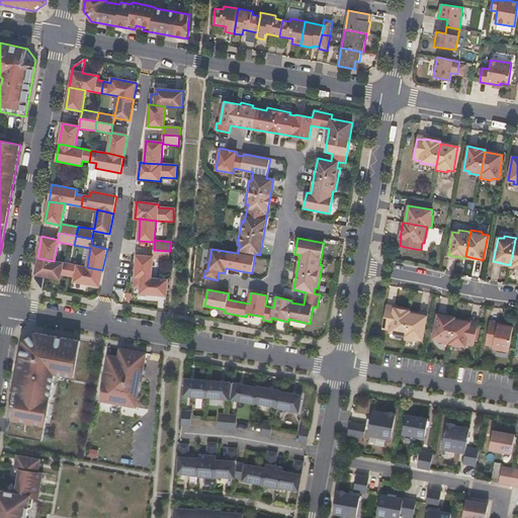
[(151,278),(153,258),(169,260),(170,251),(154,250),(153,257),(138,256),(135,277),(151,278)]
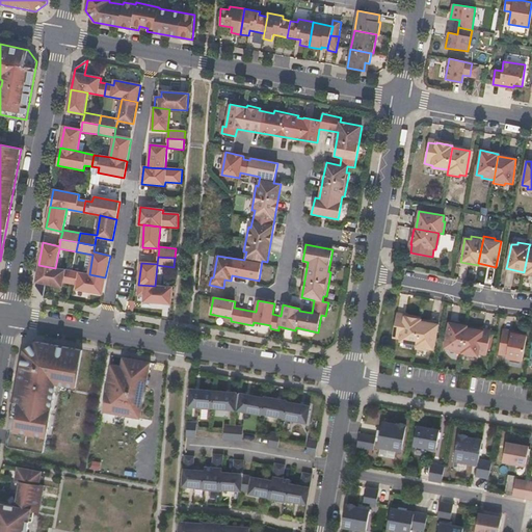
[(71,283),(73,271),(55,268),(38,265),(35,286),(44,298),(47,284),(62,287),(63,282),(71,283)]
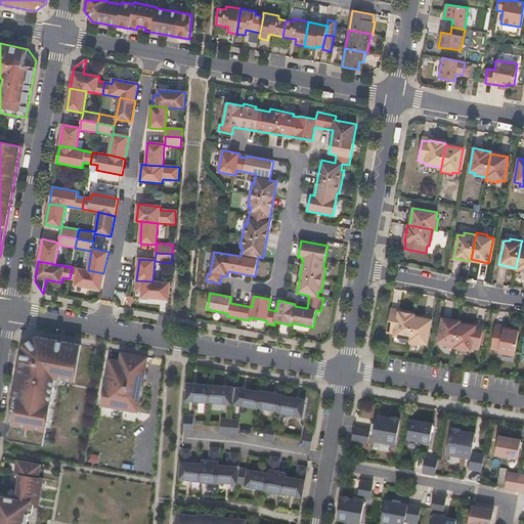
[(100,290),(103,273),(88,270),(72,267),(70,278),(76,280),(75,285),(100,290)]
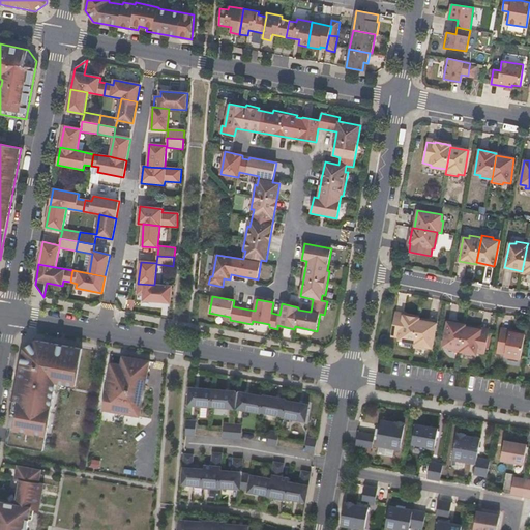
[(171,303),(172,286),(154,285),(138,284),(137,294),(143,295),(143,300),(171,303)]
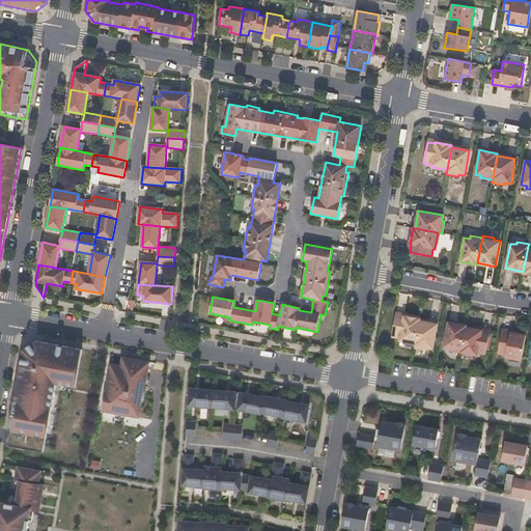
[(415,343),(419,320),(420,319),(403,316),(403,317),(395,315),(392,336),(399,338),(399,340),(415,343)]
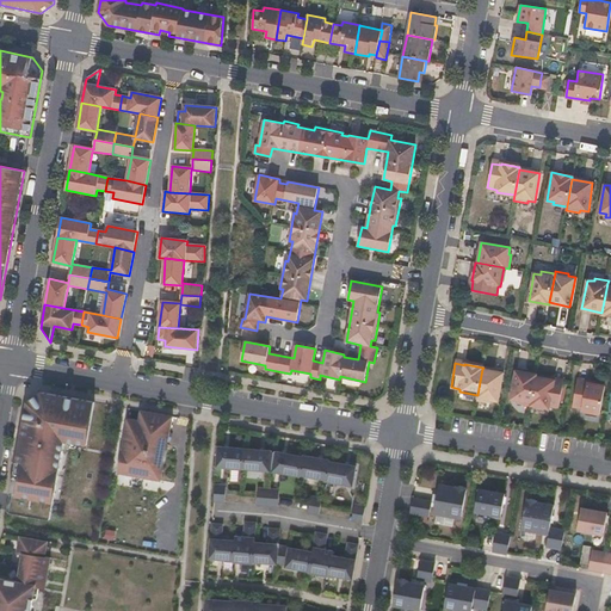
[(498,401),(503,374),(482,369),(477,395),(477,401),(491,403),(491,400),(498,401)]
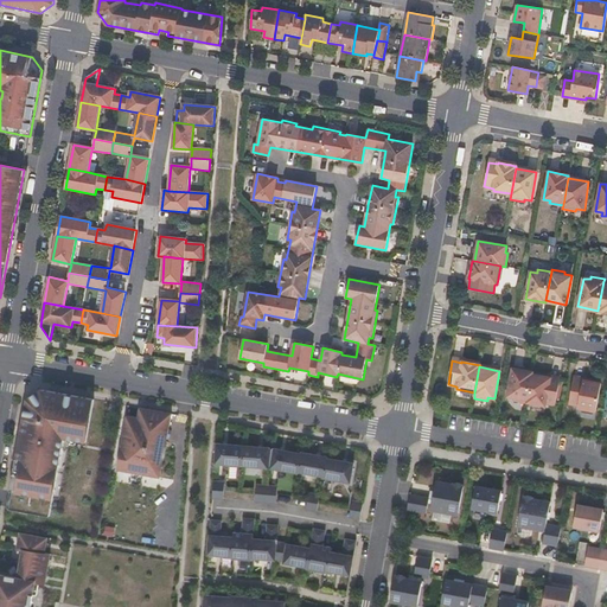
[(528,403),(532,374),(534,371),(512,369),(508,397),(515,397),(513,401),(526,403),(528,403)]
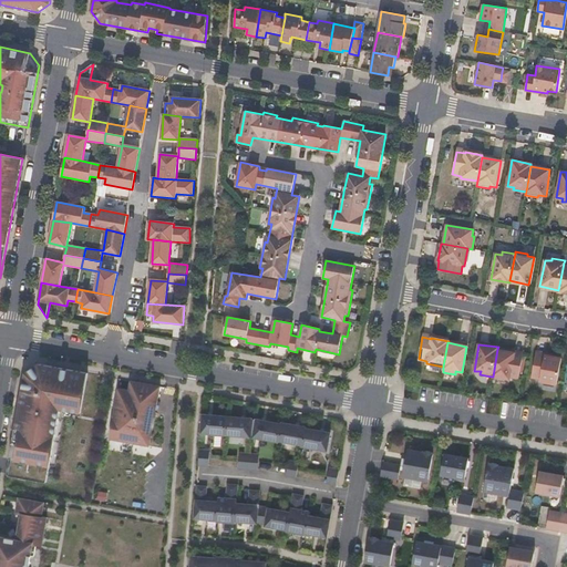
[(519,379),(523,354),(515,354),(515,352),(497,349),(493,377),(509,380),(509,377),(519,379)]
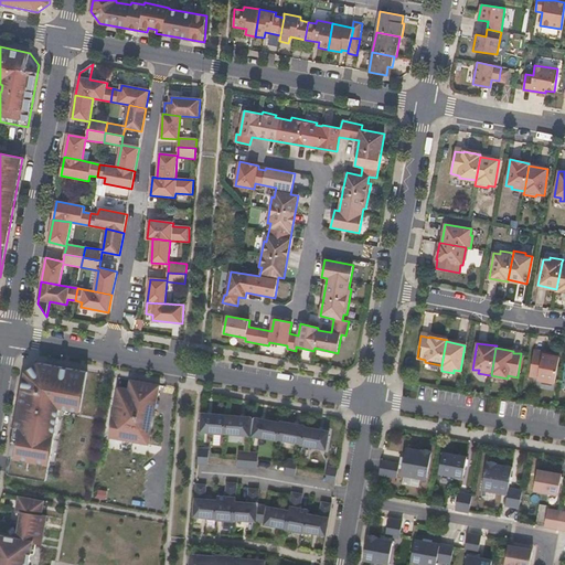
[(554,383),(560,355),(542,353),(542,354),(533,352),(529,376),(537,377),(537,380),(554,383)]
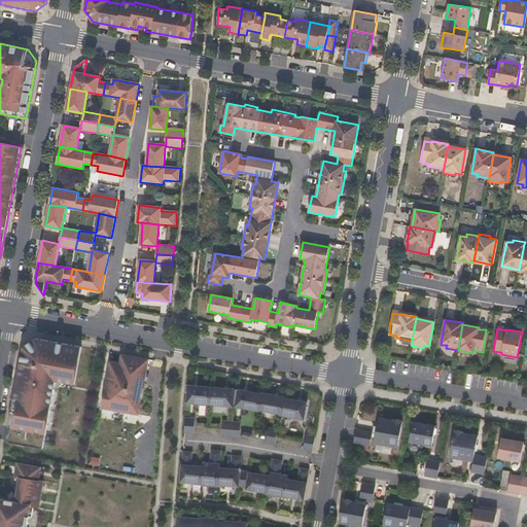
[(43,449),(56,381),(74,385),(81,348),(35,339),(23,347),(5,442),(43,449)]
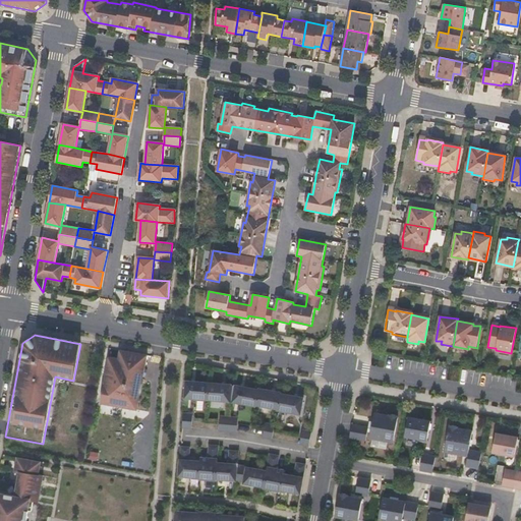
[(137,410),(148,356),(120,351),(118,360),(109,358),(100,404),(137,410)]
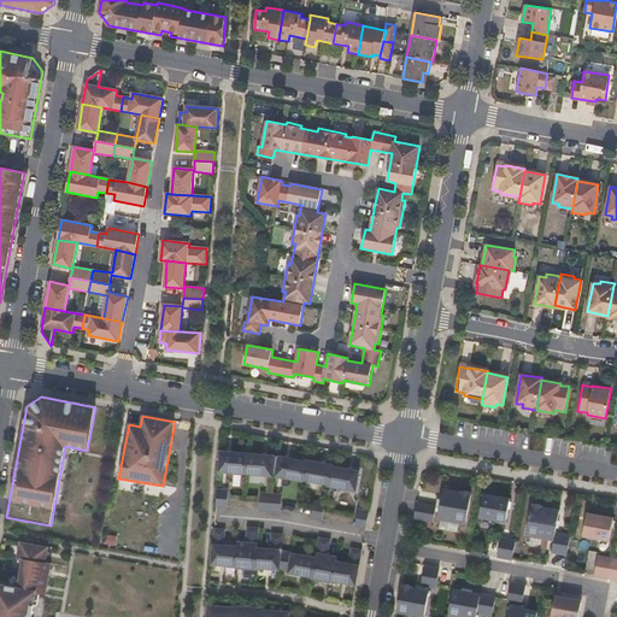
[(245,475),(247,454),(219,452),(218,472),(234,474),(234,475),(242,476),(244,475),(245,475)]
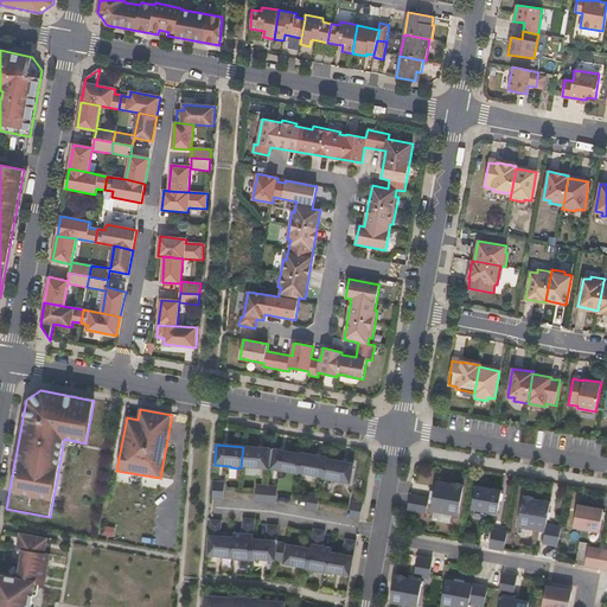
[(267,468),(268,459),(273,460),(274,451),(268,449),(269,449),(243,447),(241,467),(244,467),(243,468),(253,470),(253,468),(267,468)]
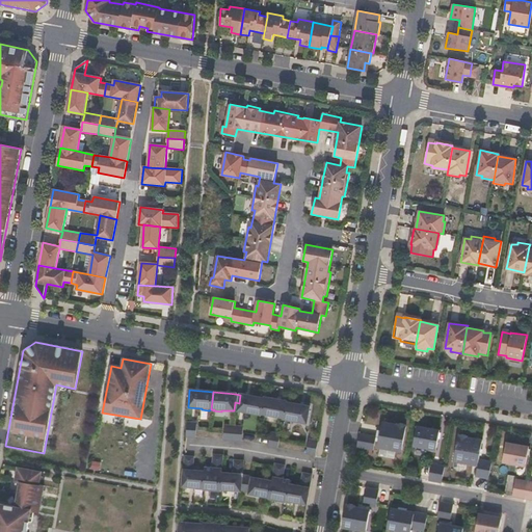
[(261,416),(264,399),(240,394),(240,395),(239,403),(235,402),(234,410),(237,411),(237,413),(249,415),(249,416),(257,417),(257,416),(261,417),(261,416)]
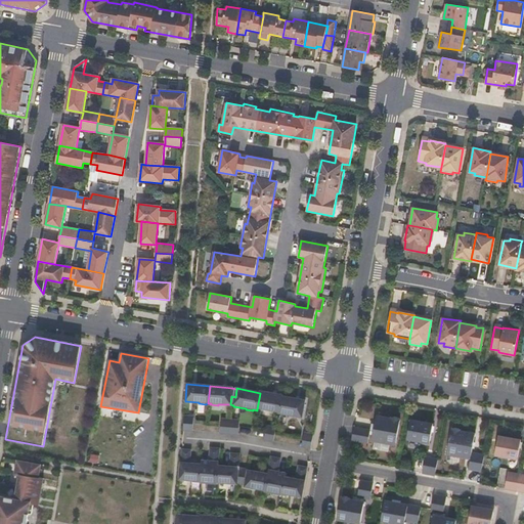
[(278,413),(281,396),(281,395),(260,391),(260,393),(257,409),(261,410),(261,411),(268,413),(269,411),(278,413)]
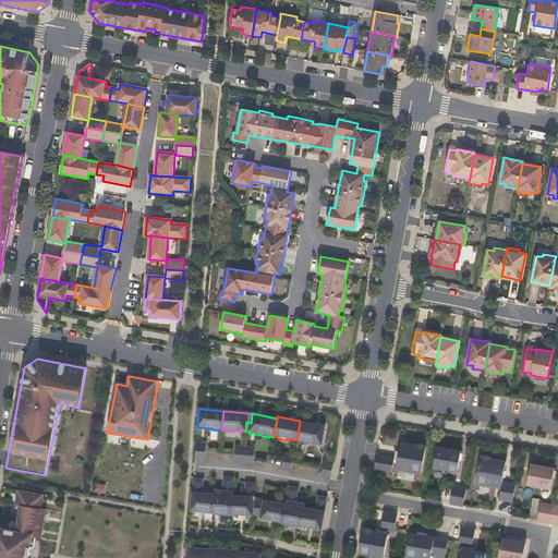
[(322,445),(325,427),(300,422),(296,440),(300,441),(300,443),(308,444),(308,443),(322,445)]
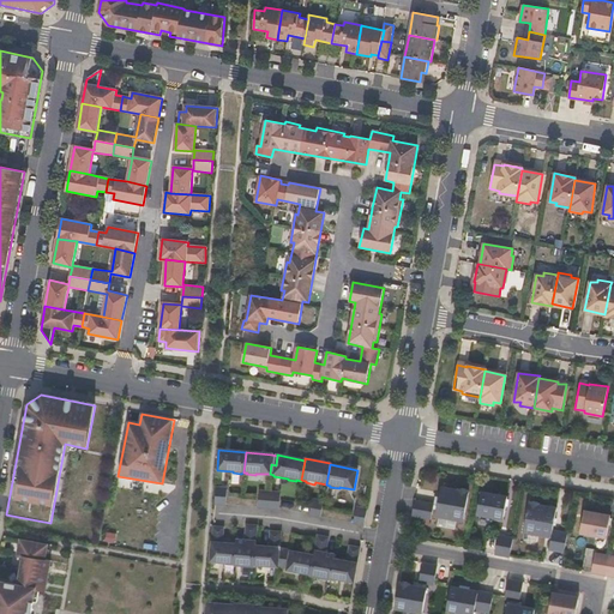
[(149,482),(146,491),(156,494),(158,486),(149,482)]
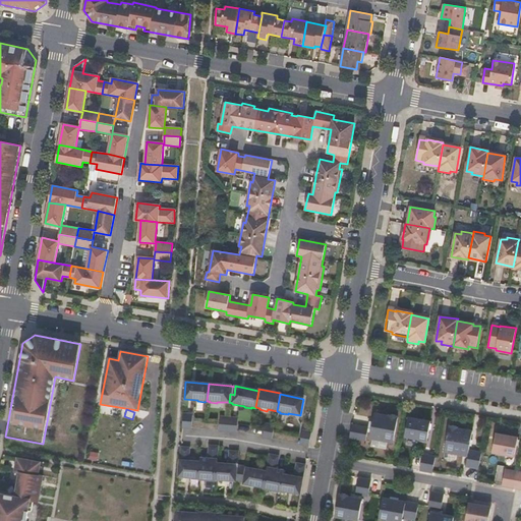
[(393,445),(397,417),(396,417),(397,415),(390,414),(389,415),(374,413),(372,422),(368,422),(367,427),(367,429),(370,430),(369,441),(393,445)]
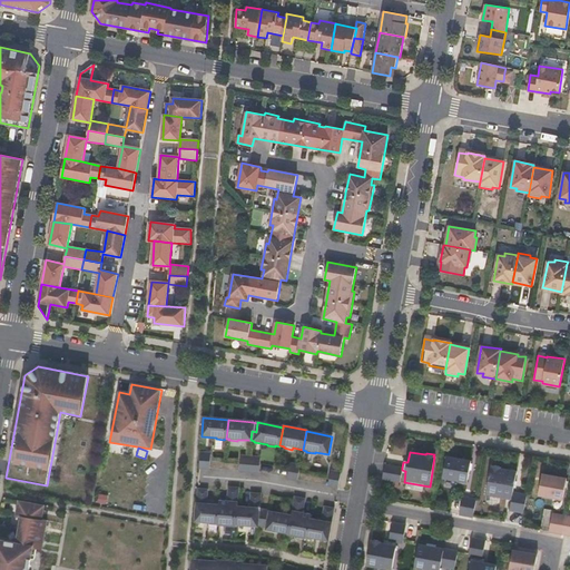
[(209,470),(210,455),(200,454),(199,469),(209,470)]
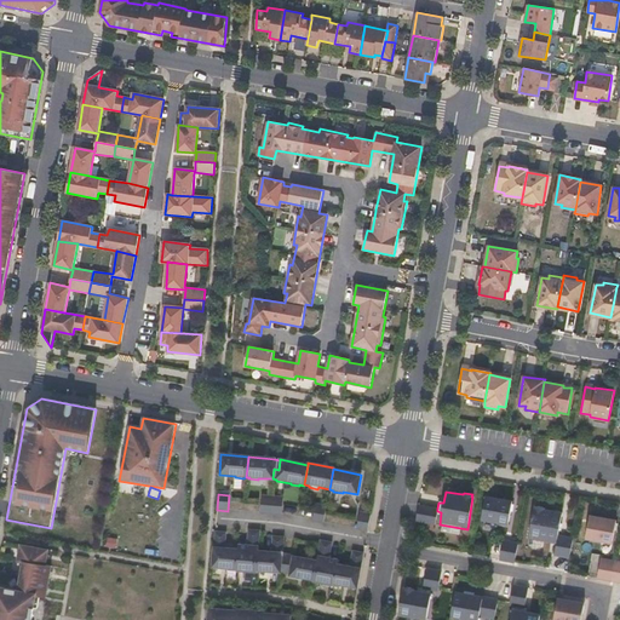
[(271,514),(273,498),(262,497),(260,514),(271,514)]
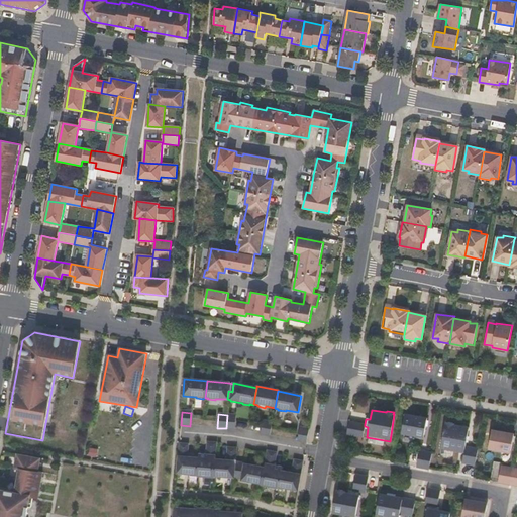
[(235,429),(236,416),(227,415),(226,428),(235,429)]
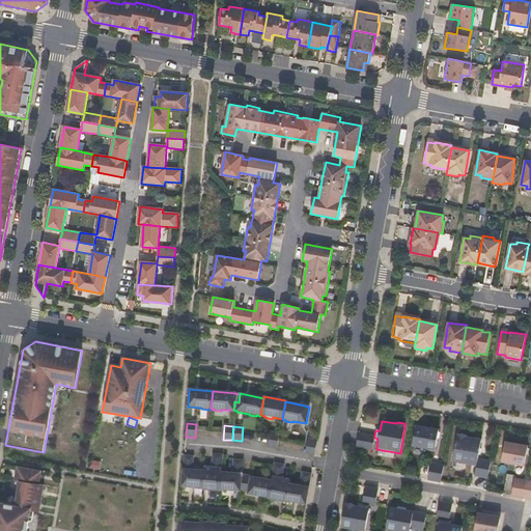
[(435,449),(439,429),(416,426),(412,445),(435,449)]
